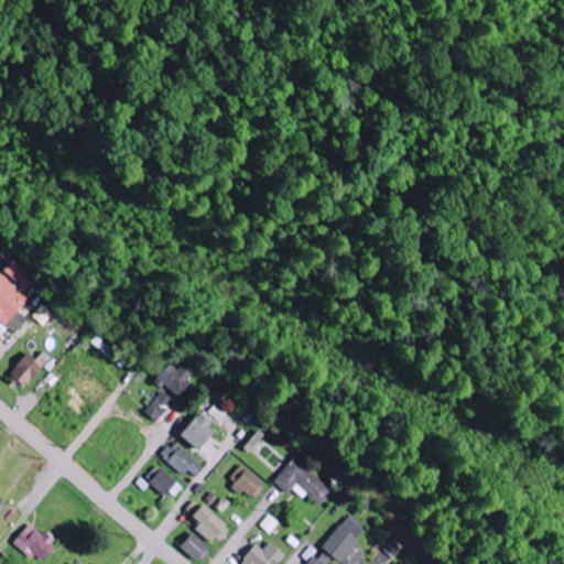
[(4,271),(26,291),(36,280),(14,260),(4,271)]
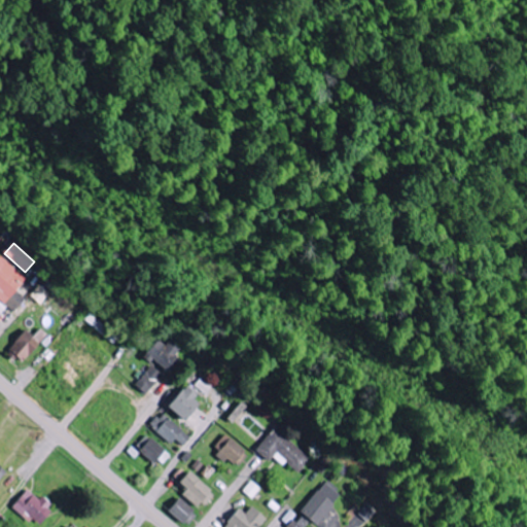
[(24,277),(0,256),(0,315),(5,309),(1,305),(24,277)]
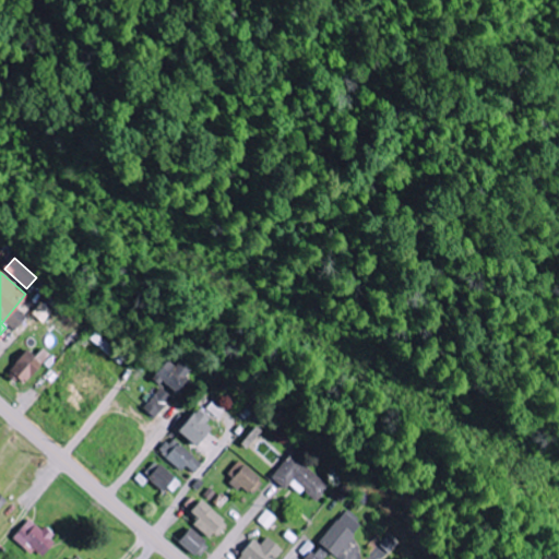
[(24,316),(14,307),(2,322),(13,331),(24,316)]
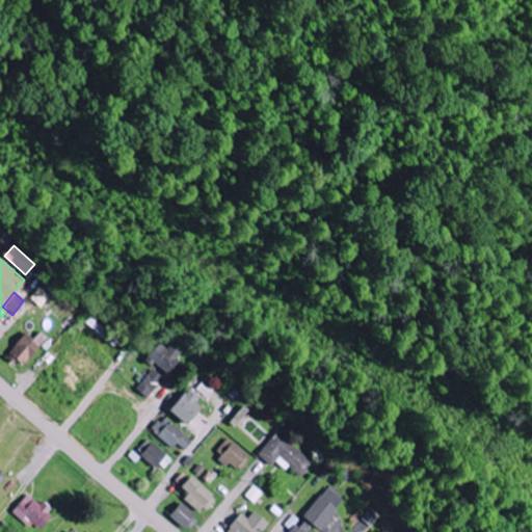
[(47,339),(40,331),(31,339),(25,333),(6,352),(20,366),(47,339)]
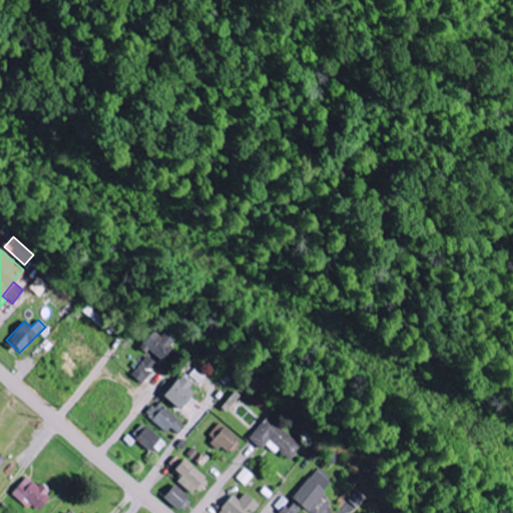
[(161,337),(154,331),(140,345),(158,362),(177,341),(167,331),(161,337)]
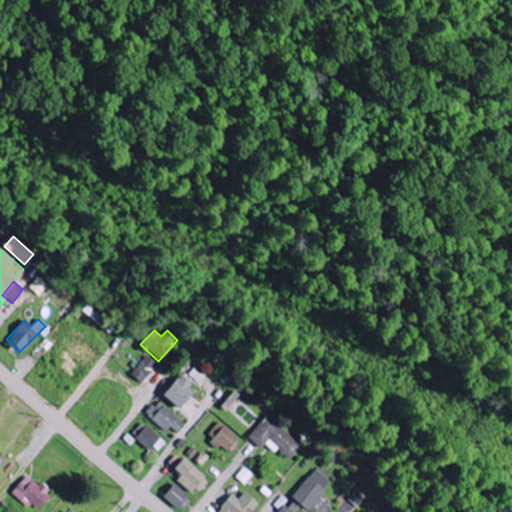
[(157,364),(147,355),(130,374),(140,383),(157,364)]
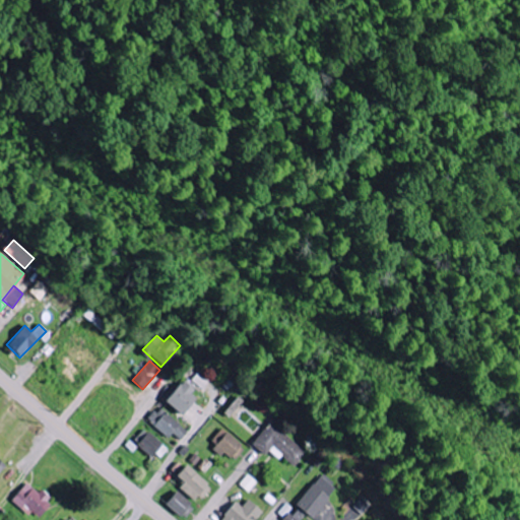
[(192,381),(204,388),(208,381),(197,374),(192,381)]
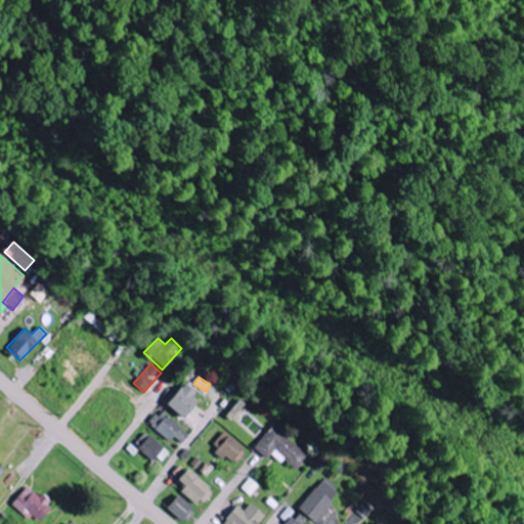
[(165,406),(181,419),(199,395),(181,383),(165,406)]
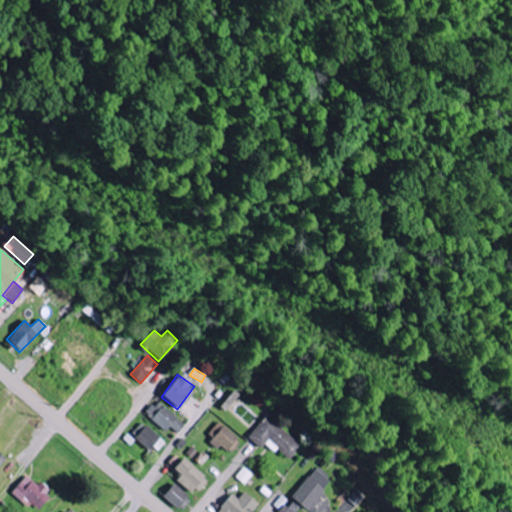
[(149,419),(165,432),(169,427),(176,433),(184,424),(160,405),(149,419)]
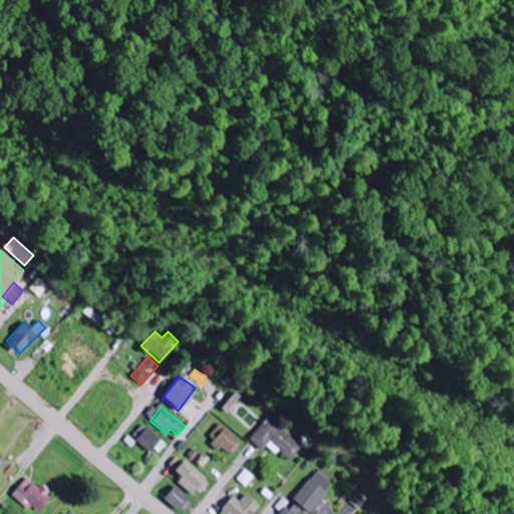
[(248,439),(262,451),(270,442),(291,461),(303,449),(268,417),(248,439)]
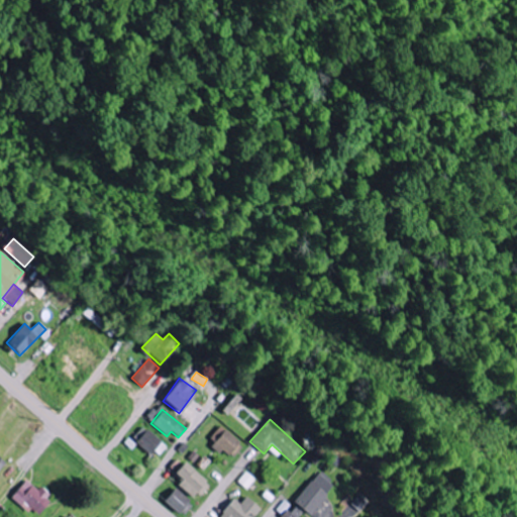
[(240,443),(220,425),(206,441),(220,453),(223,449),(230,455),(240,443)]
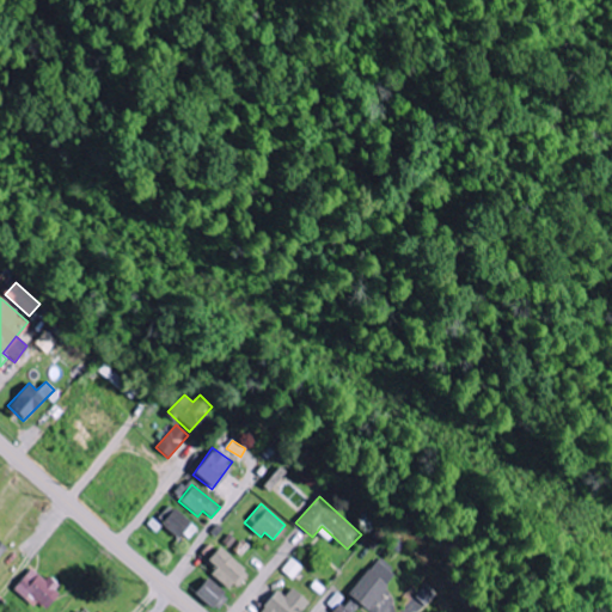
[(159,520),(183,543),(195,528),(171,507),(159,520)]
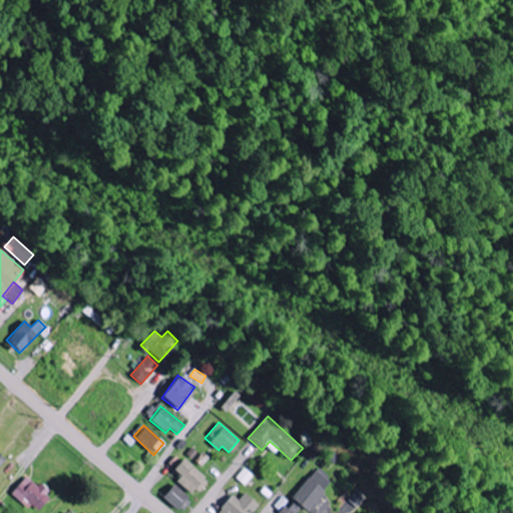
[(196,496),(208,480),(179,457),(169,470),(178,477),(175,480),(196,496)]
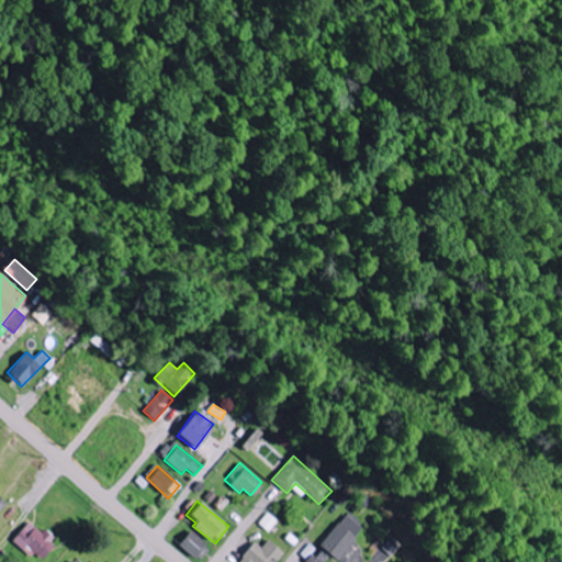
[(337,561),(366,526),(347,512),(319,547),(337,561)]
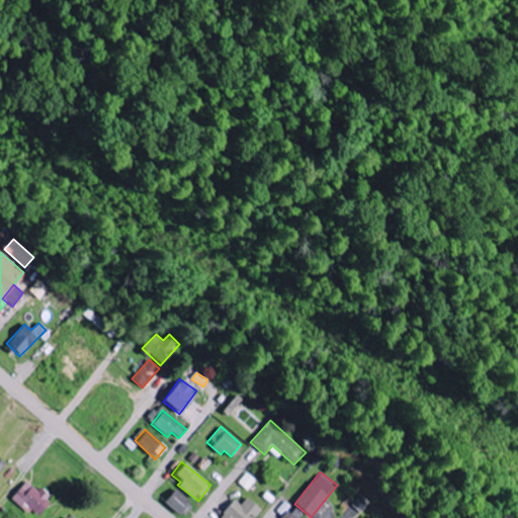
[(238,483),(247,491),(256,482),(247,472),(238,483)]
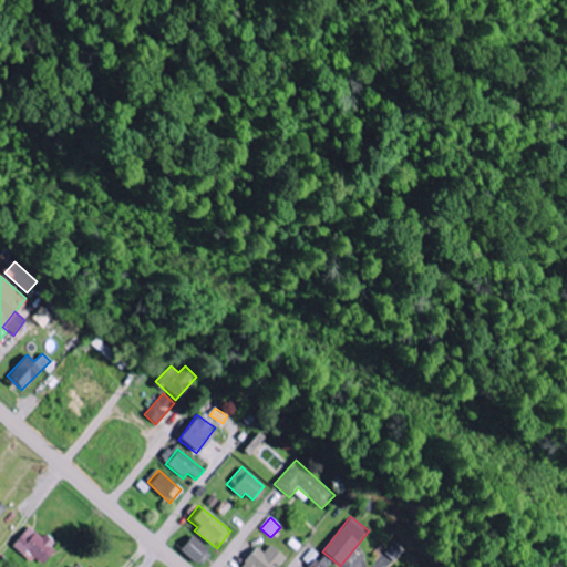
[(37,566),(53,549),(29,525),(11,543),(37,566)]
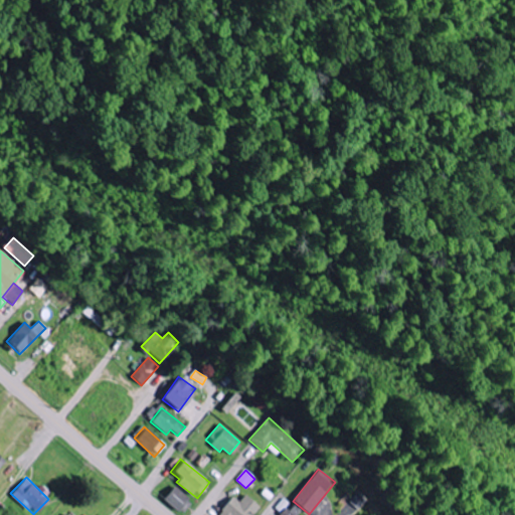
[(162,498),(180,514),(191,503),(173,486),(162,498)]
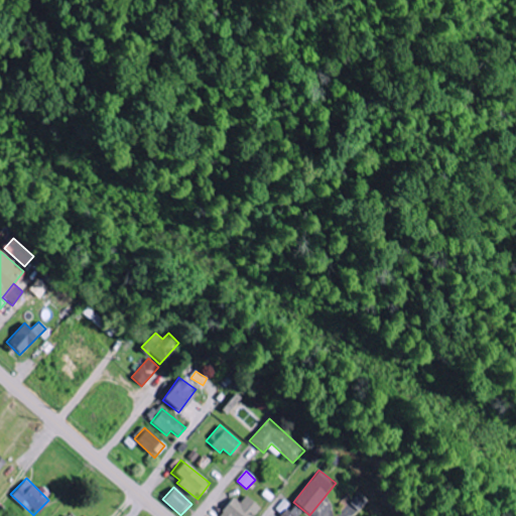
[(217,515),(252,515),(260,508),(246,496),(239,503),(233,498),(217,515)]
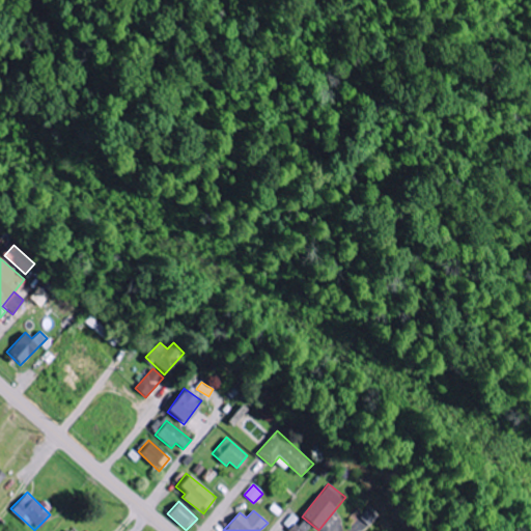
[(307,530),(311,527),(302,519),(289,530),(307,530)]
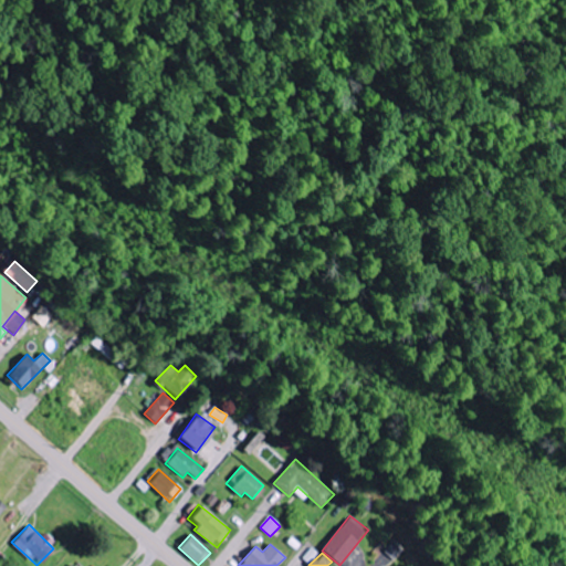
All buildings are outlined.
